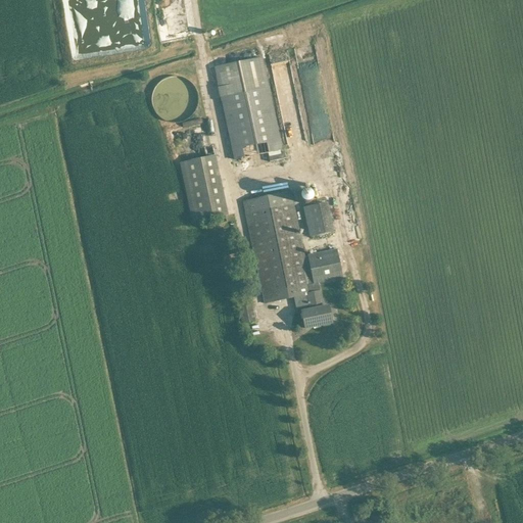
[(214,67),(233,160),(282,150),(263,57),(214,67)]
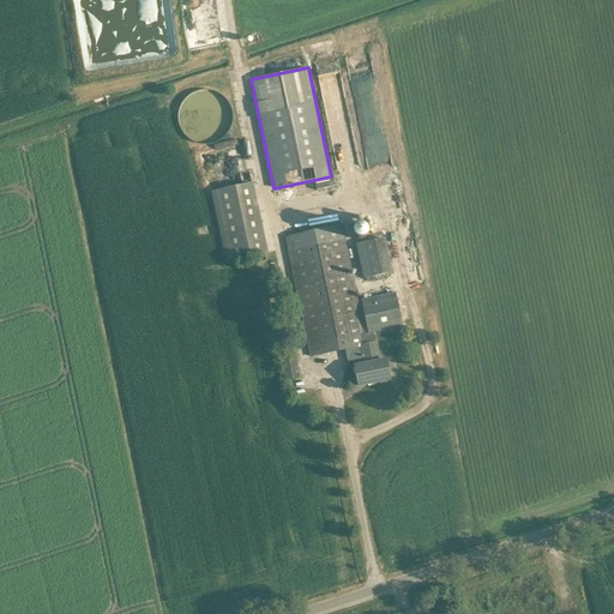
[(178,115),(178,118),(178,120),(178,122),(179,125),(179,127),(180,130),(181,131),(182,133),(184,136),(186,137),(187,138),(190,140),(191,142),(193,143),(196,143),(198,144),(200,144),(203,145),(205,145),(208,145),(210,145),(211,144),(214,144),(216,143),(218,142),(221,140),(222,139),(224,138),(226,136),(227,134),(228,132),(229,130),(230,128),(232,126),(232,124),(233,121),(233,119),(233,116),(233,114),(232,112),(232,109),(230,107),(229,104),(228,102),(227,101),(226,98),(223,97),(222,96),(220,95),(217,94),(215,92),(212,91),(210,91),(208,90),(205,90),(203,90),(200,90),(198,91),(196,91),(194,92),(192,94),(190,95),(187,96),(186,98),(185,100),(182,102),(181,103),(180,106),(180,108),(179,110),(178,113),(178,115)]
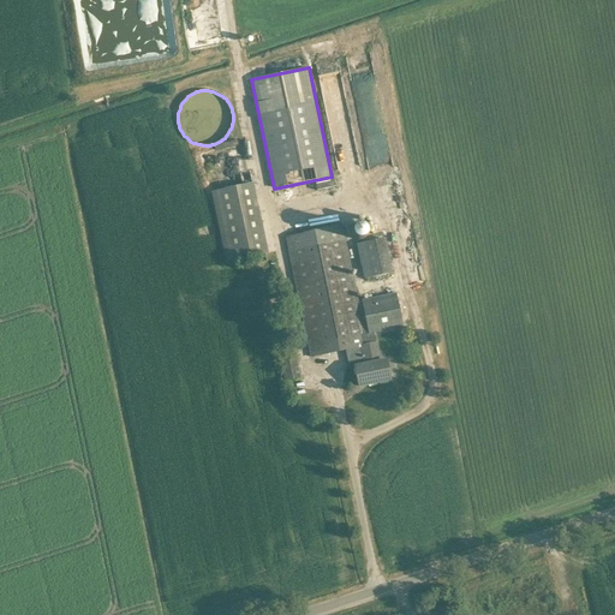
[(268,254),(254,183),(212,192),(226,262),(268,254)]
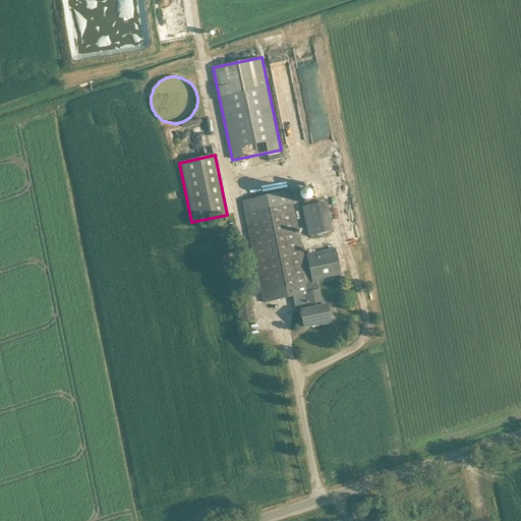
[(300,311),(302,317),(304,328),(331,322),(329,312),(327,304),(323,305),(317,283),(342,278),(336,248),(306,254),(306,255),(303,256),(293,203),(290,190),(242,200),(245,213),(264,302),(300,295),(303,310),(300,311)]
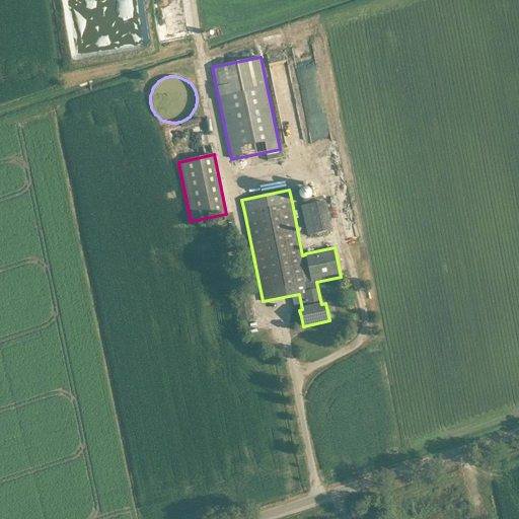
[(331,231),(325,201),(301,207),(307,236),(331,231)]
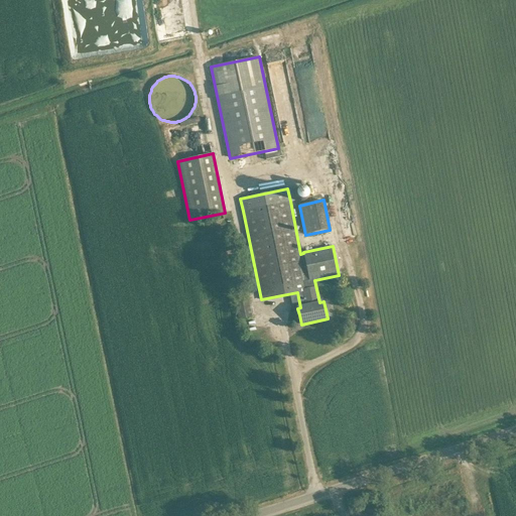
[(235,295),(240,319),(253,316),(248,293),(235,295)]
